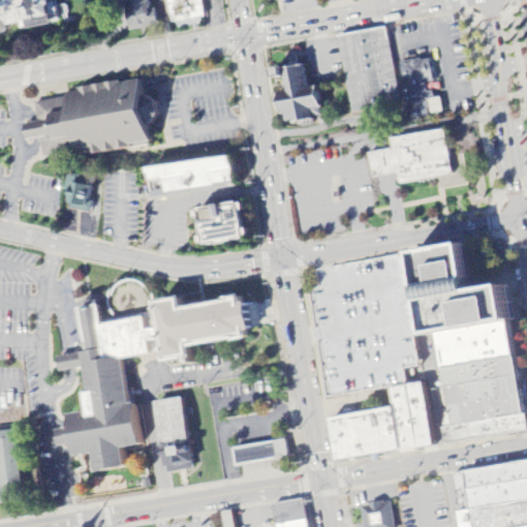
[(0,0),(3,24),(23,21),(24,29),(64,24),(60,0),(0,0)]
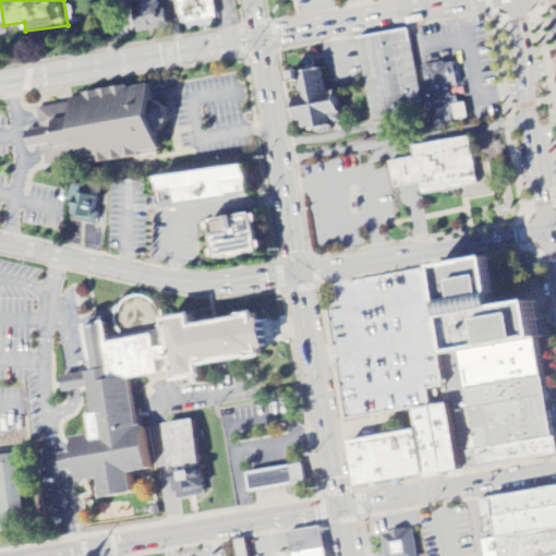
[(139,0),(144,32),(174,26),(169,0),(139,0)]
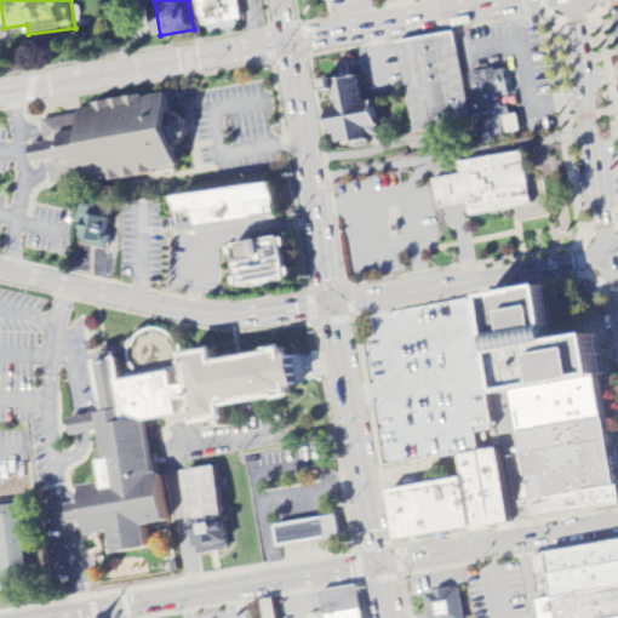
[(195,0),(199,26),(240,21),(236,0),(195,0)]
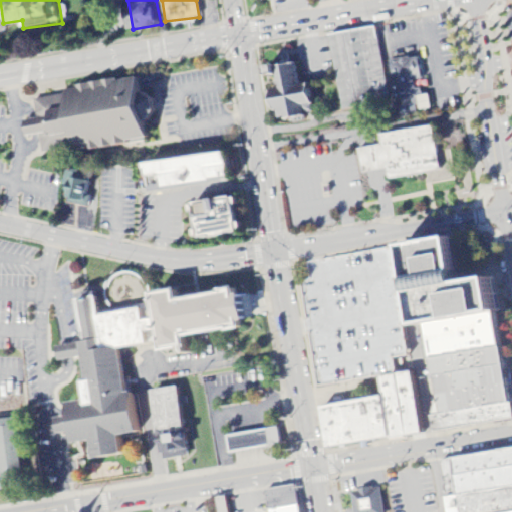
[(372,24),(326,33),(341,108),(388,99),(372,24)]
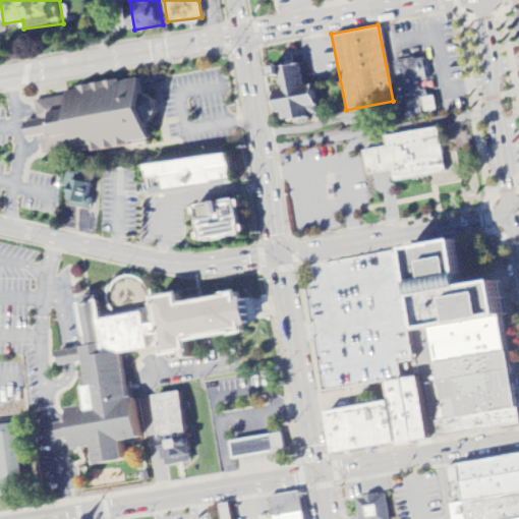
[(391,58),(421,53),(425,76),(415,78),(417,88),(424,87),(427,103),(420,104),(421,113),(400,117),(391,58)]
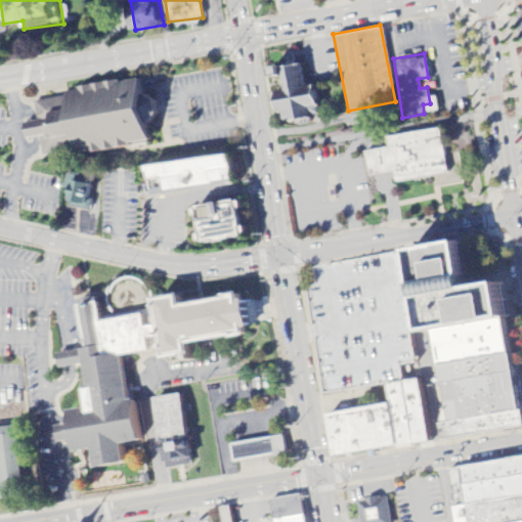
[(267,64),(297,59),(301,84),(311,83),(316,111),(307,113),(308,117),(287,121),(286,115),(275,117),(270,90),(279,88),(277,76),(269,77),(267,64)]
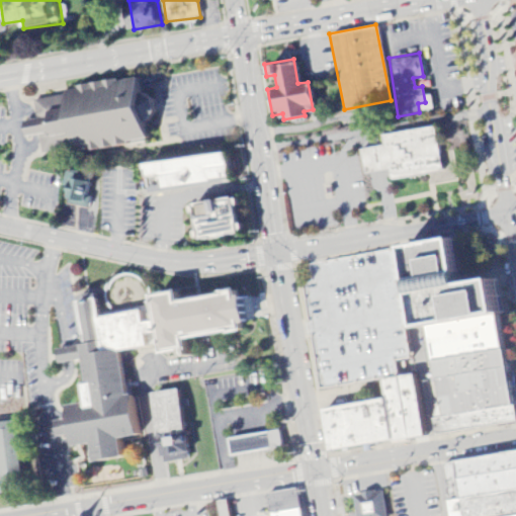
[(154,141),(160,112),(157,98),(149,96),(146,77),(35,95),(31,113),(32,120),(27,120),(30,137),(43,135),(46,152),(75,148),(89,150),(91,150),(96,151),(154,141)]
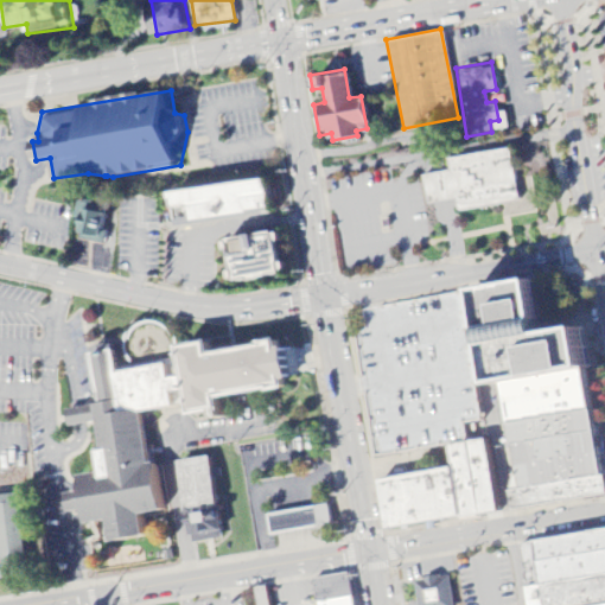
[(509,146),(518,197),(457,208),(449,157),(509,146)]
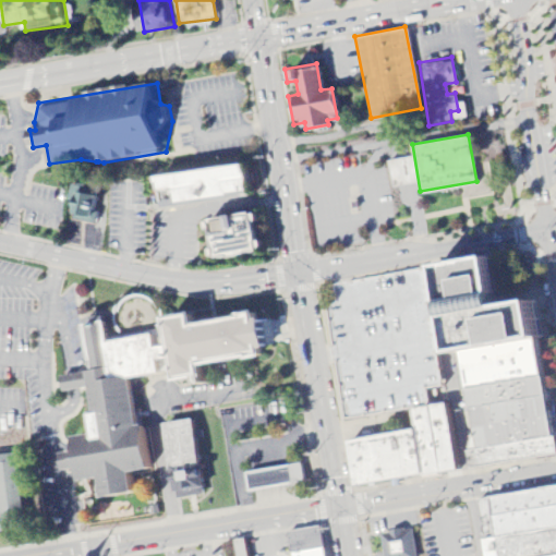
[(257,193),(253,165),(165,177),(167,192),(183,190),(184,203),(257,193)]
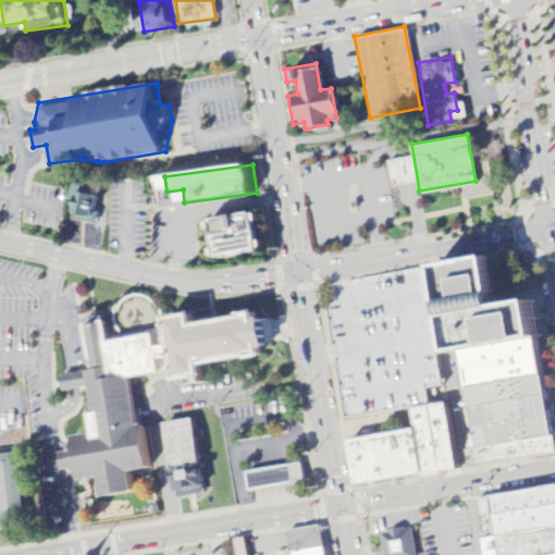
[(97,223),(102,185),(73,181),(66,218),(97,223)]
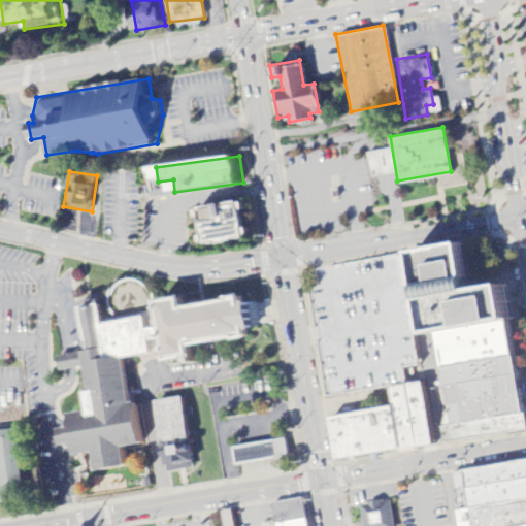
[(208,208),(212,245),(255,240),(251,203),(208,208)]
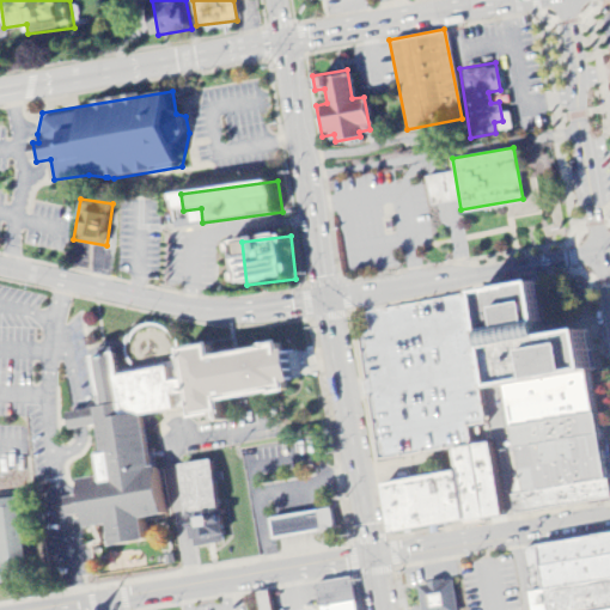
[(482,288),(537,279),(547,331),(575,327),(583,368),(499,383),(482,288)]
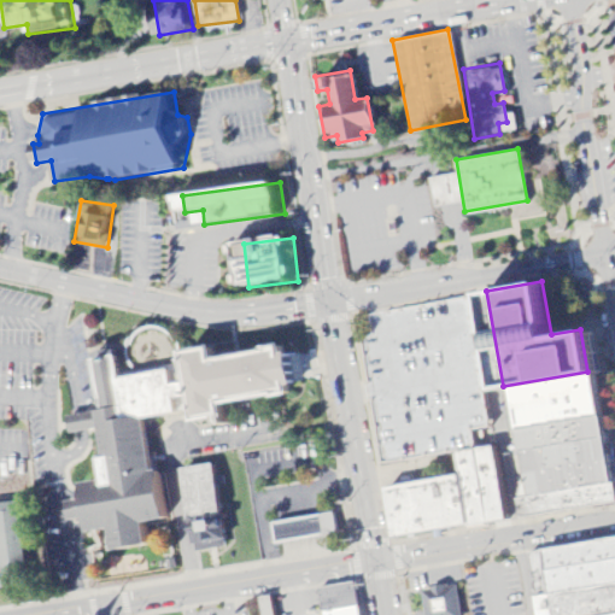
[(288,351),(293,381),(285,382),(286,391),(220,403),(222,414),(189,420),(187,410),(180,362),(177,351),(208,345),(209,357),(277,345),(279,352),(288,351)]
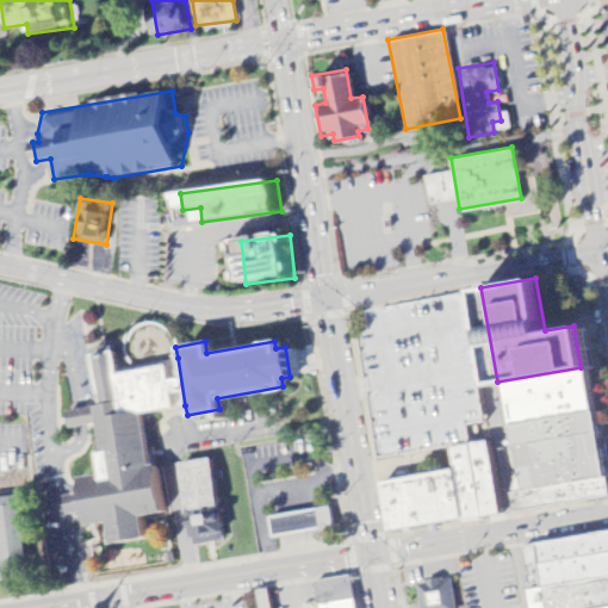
[(185,405),(141,413),(149,464),(155,463),(163,509),(140,514),(144,535),(110,541),(106,519),(86,521),(79,476),(100,472),(88,404),(95,403),(86,347),(112,343),(117,368),(178,358),(185,405)]
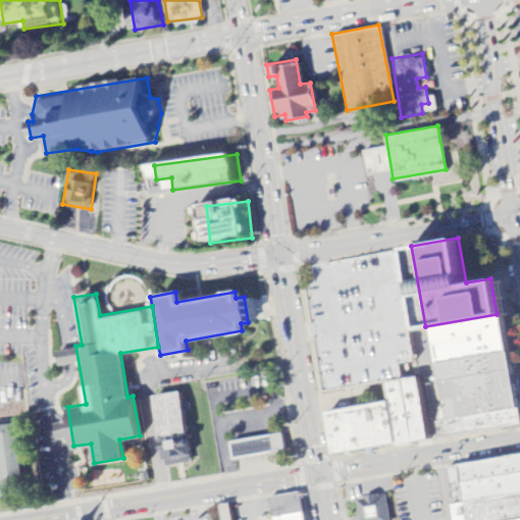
[(431,362),(425,326),(497,314),(503,350),(431,362)]
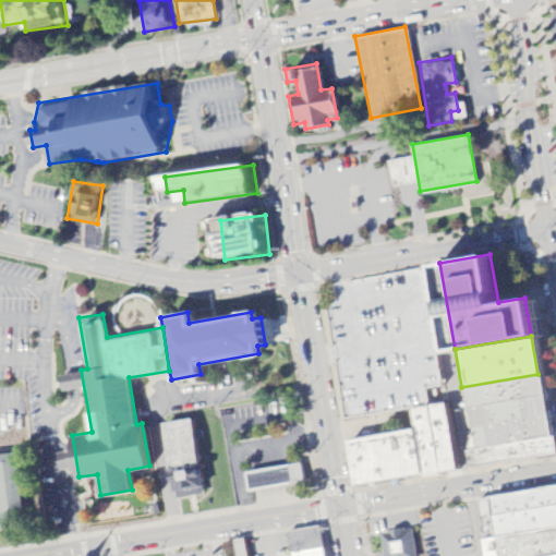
[(464,407),(461,387),(538,374),(541,394),(464,407)]
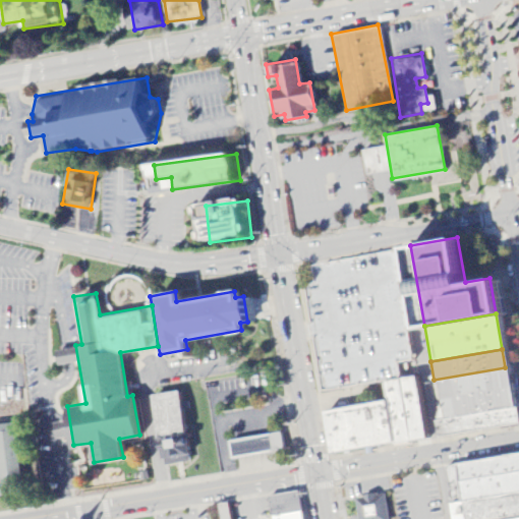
[(511,405),(440,417),(434,380),(505,367),(511,405)]
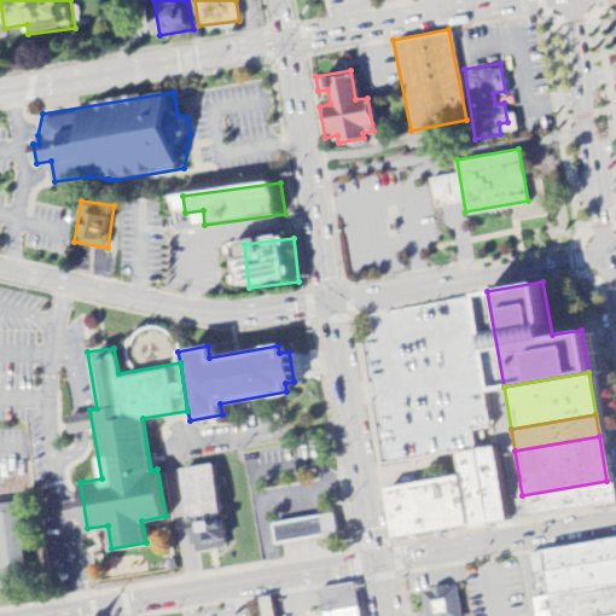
[(501,517),(464,523),(457,474),(453,451),(489,445),(501,517)]
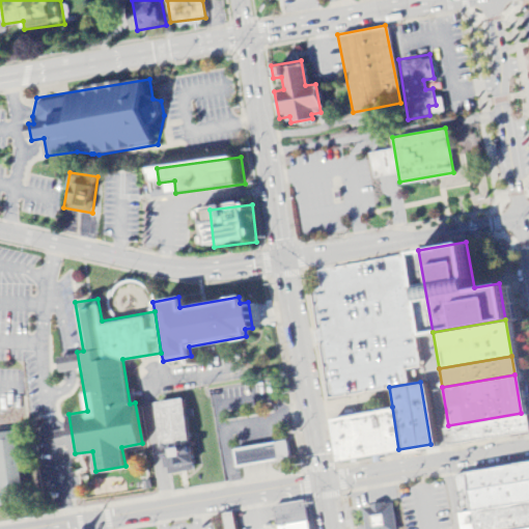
[(193,467),(182,398),(152,404),(165,472),(193,467)]
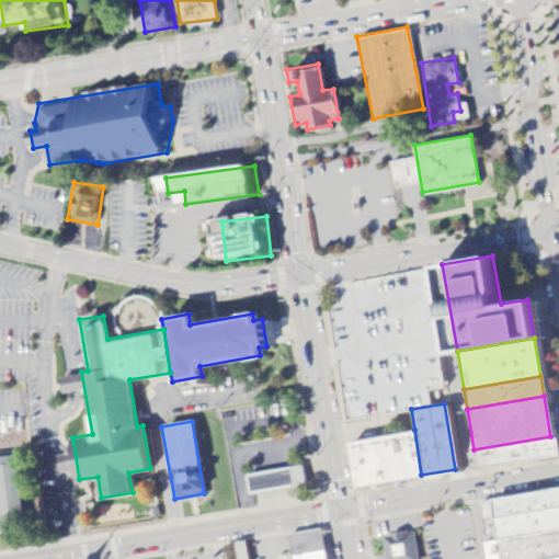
[(421,475),(356,486),(349,441),(414,430),(421,475)]
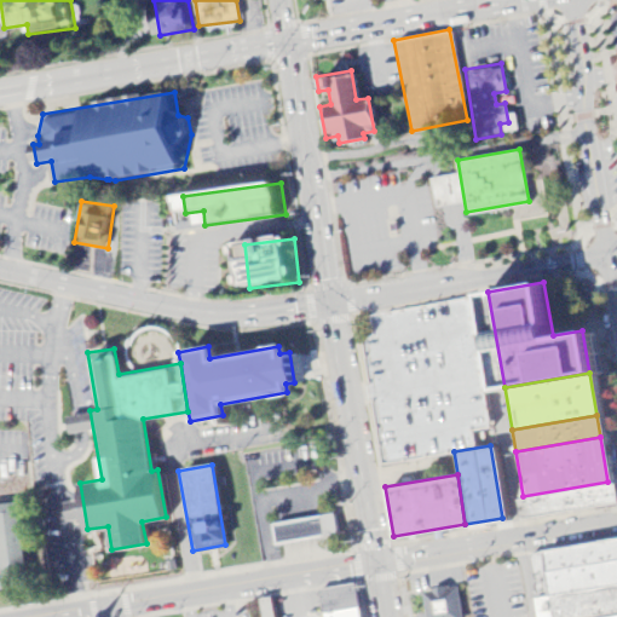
[(611,501),(517,518),(513,499),(523,496),(607,482),(611,501)]
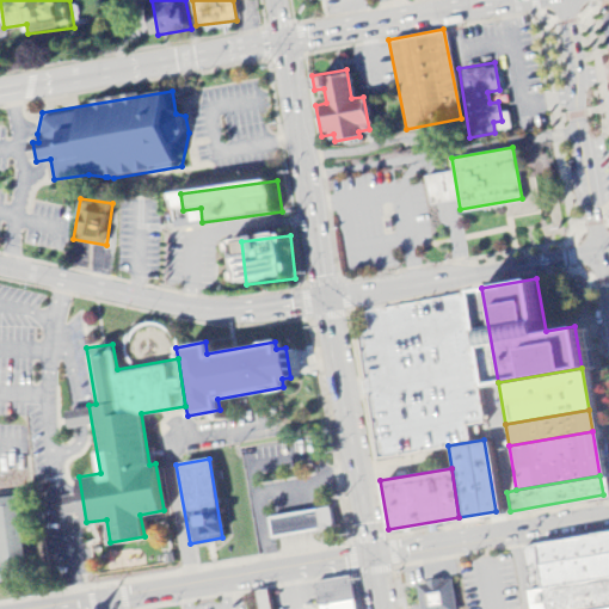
[(1,582),(32,578),(23,496),(0,498),(0,547),(2,570),(0,570),(1,582)]
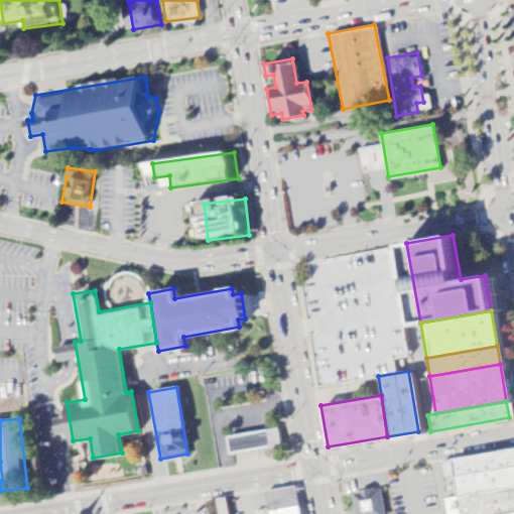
[(230,437),(234,455),(284,443),(281,427),(230,437)]
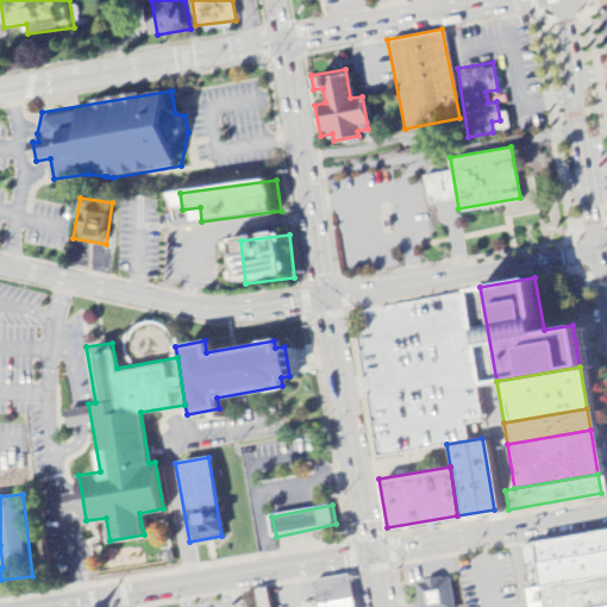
[(606,549),(537,561),(533,540),(606,527),(606,549)]
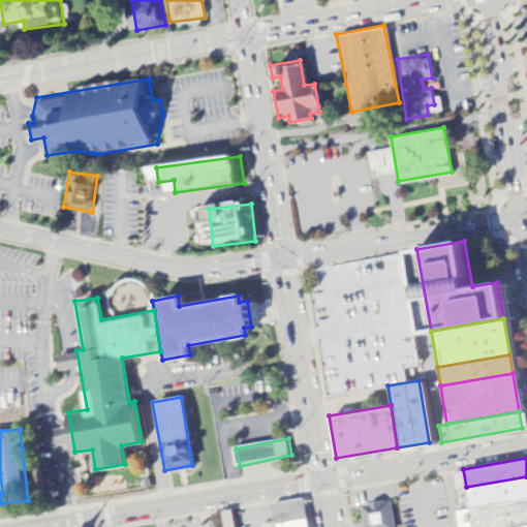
[(457,509),(450,471),(463,469),(466,487),(469,507),(457,509)]
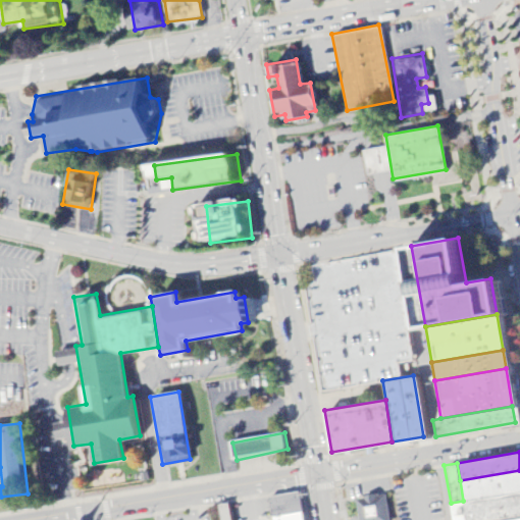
[(519,490),(463,501),(460,480),(519,470),(519,490)]
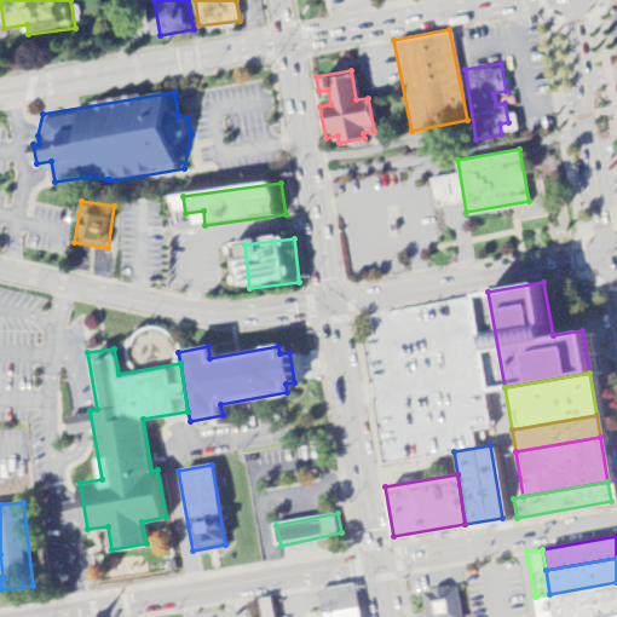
[(616,612),(590,616),(537,616),(535,597),(549,594),(616,582),(616,612)]
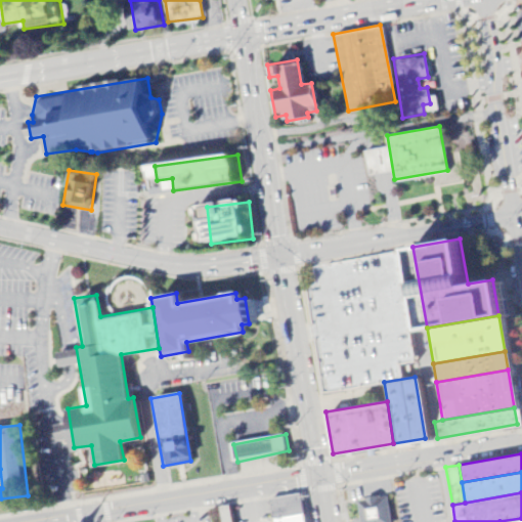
[(305,521),(300,493),(269,498),(273,521),(305,521)]
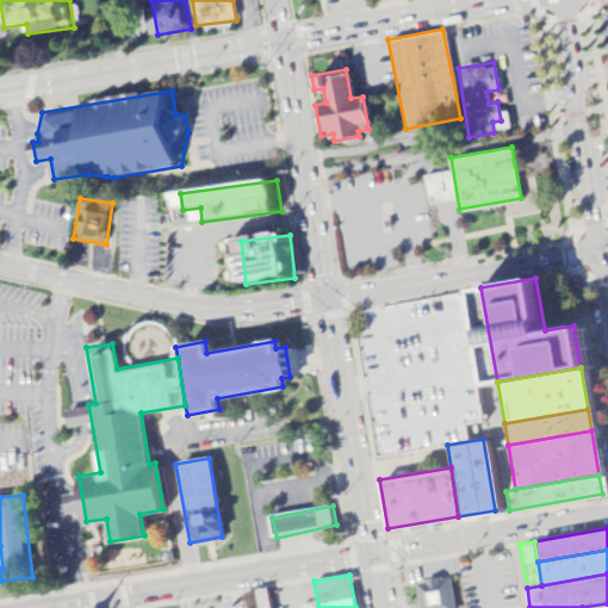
[(458,607),(454,577),(419,582),(421,607),(458,607)]
